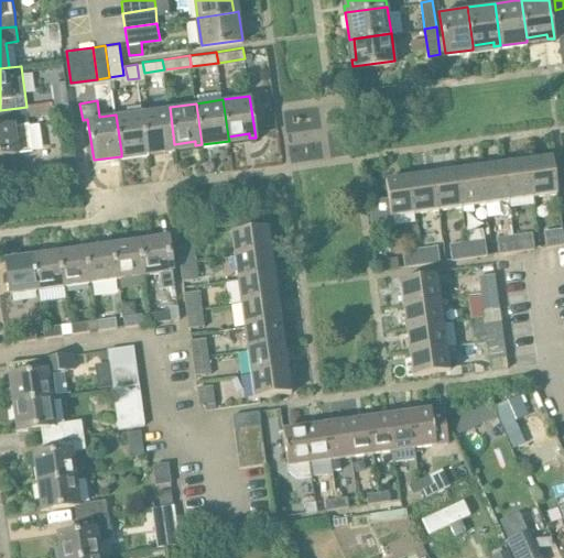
[(0,152),(20,150),(32,149),(26,107),(0,110),(0,152)]
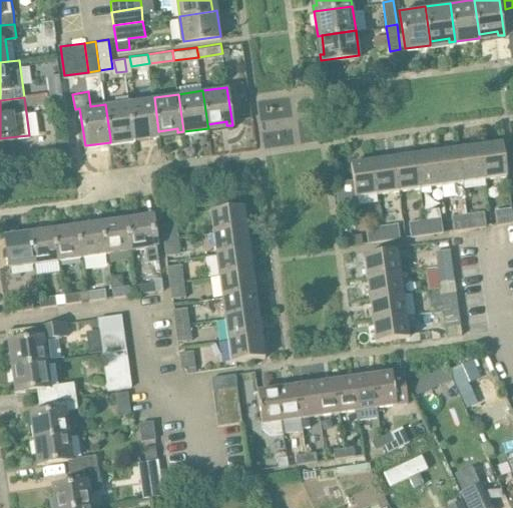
[(159,135),(158,131),(154,97),(129,100),(134,138),(159,135)]
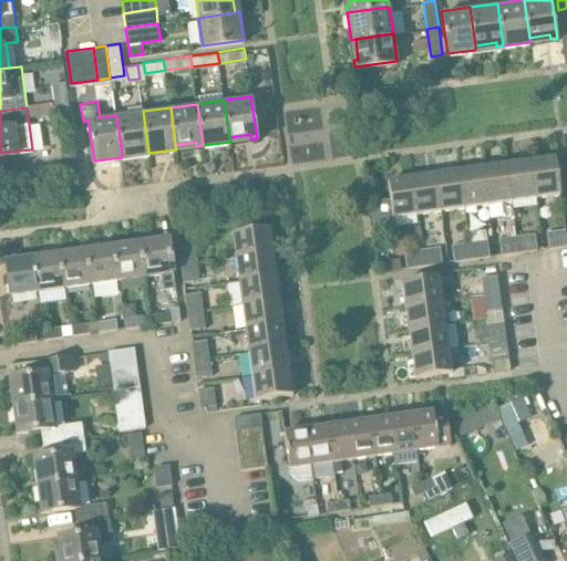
[(143,154),(148,153),(143,111),(116,115),(122,153),(142,149),(143,154)]
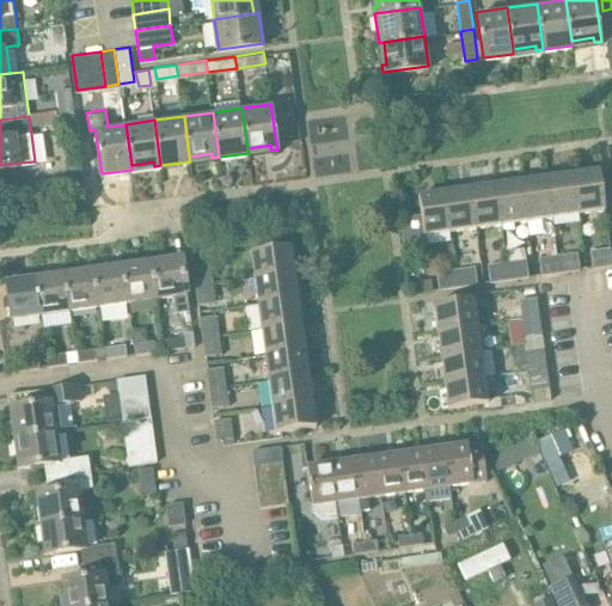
[(80,159),(66,161),(68,177),(83,176),(80,159)]
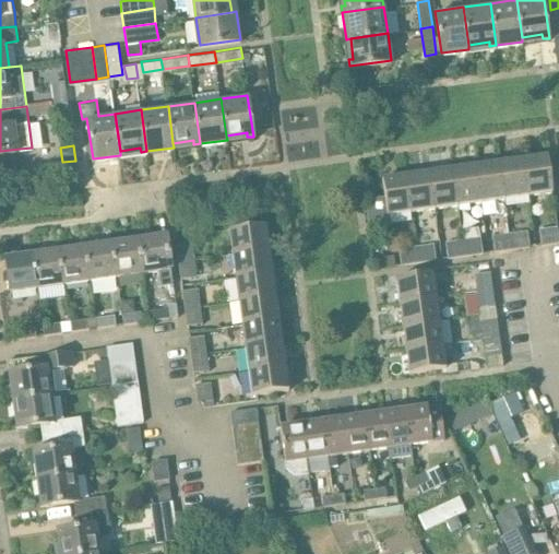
[(547,153),(523,156),(528,193),(552,190),(547,153)]
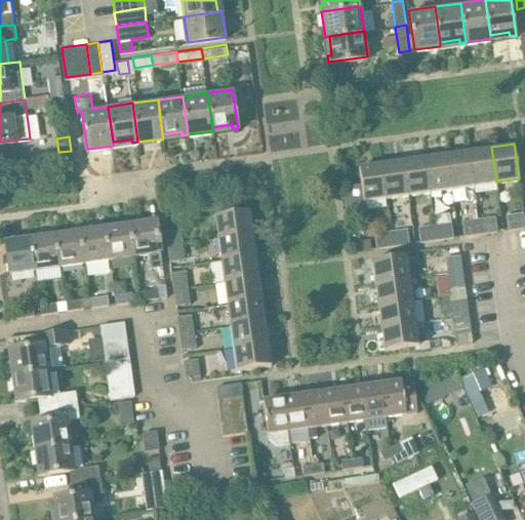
[(496,182),(491,147),(470,150),(475,185),(496,182)]
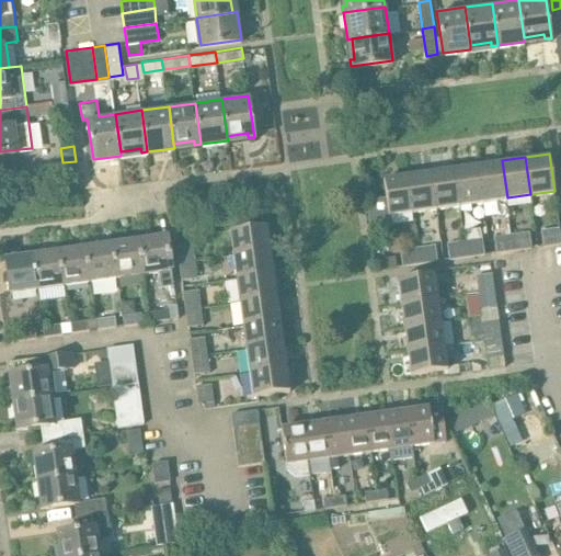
[(502,160),(478,163),(483,201),(507,197),(502,160)]
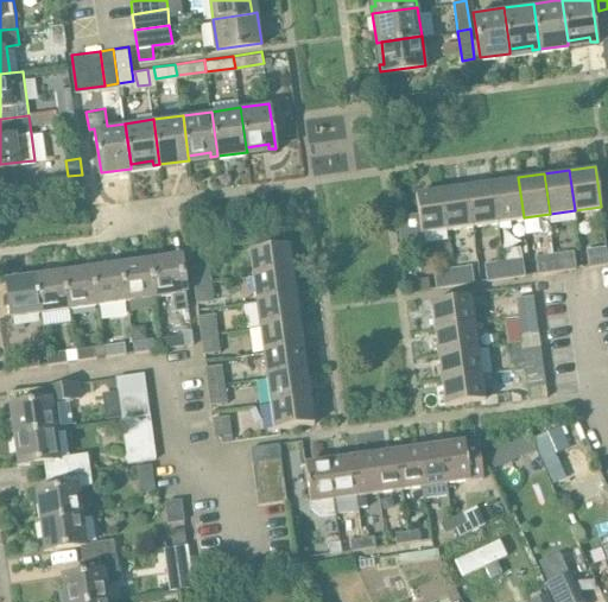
[(524,217),(518,177),(493,181),(498,221),(524,217)]
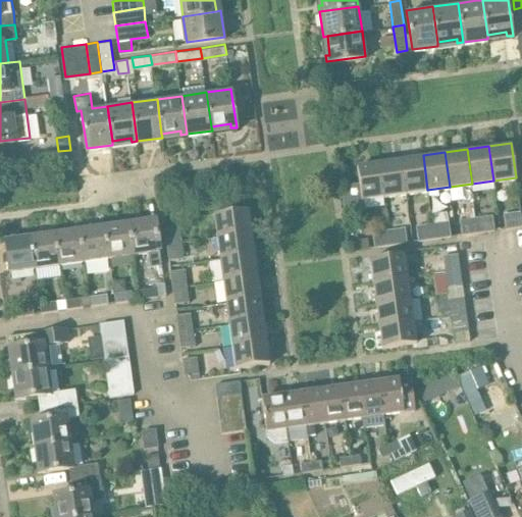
[(423,155),(401,158),(406,193),(427,190),(423,155)]
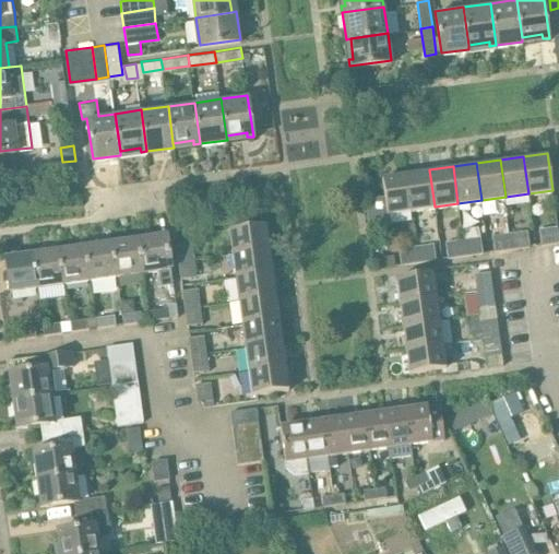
[(435,207),(429,169),(405,173),(411,210),(435,207)]
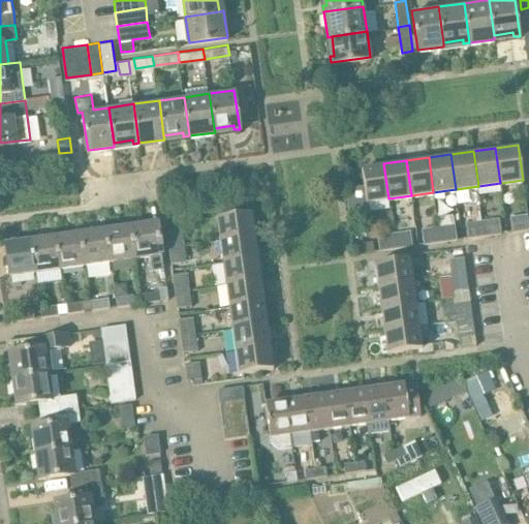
[(349,215),(370,212),(368,201),(389,198),(383,163),(362,166),(364,183),(345,186),(349,215)]
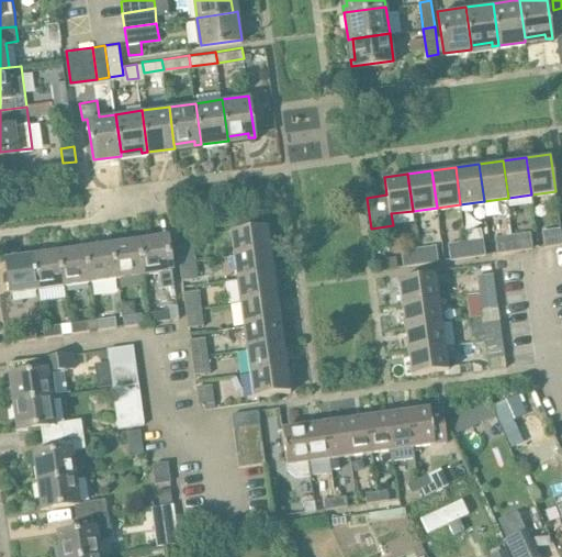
[(234,253),(270,247),(267,223),(231,229),(234,253)]
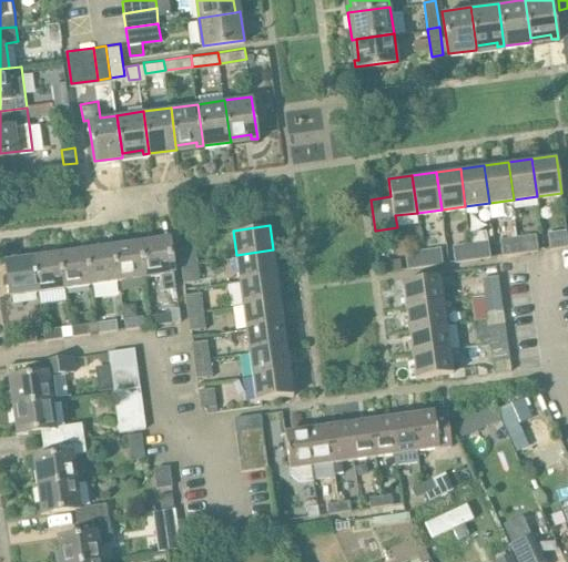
[(567,243),(566,227),(547,230),(550,246),(567,243)]
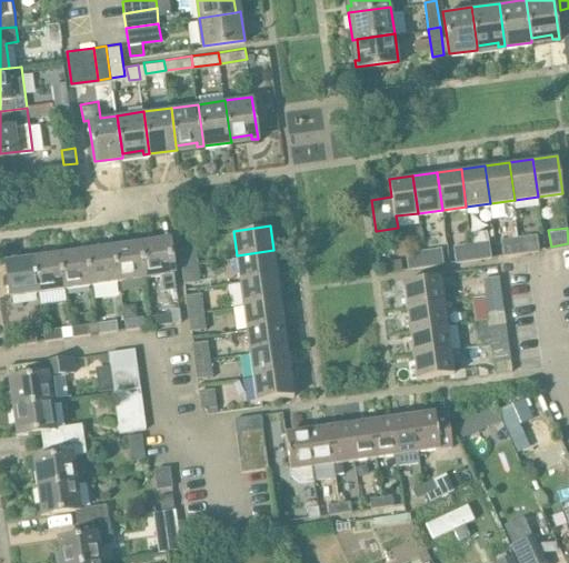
[(536,231),(518,234),(520,250),(539,248),(536,231)]
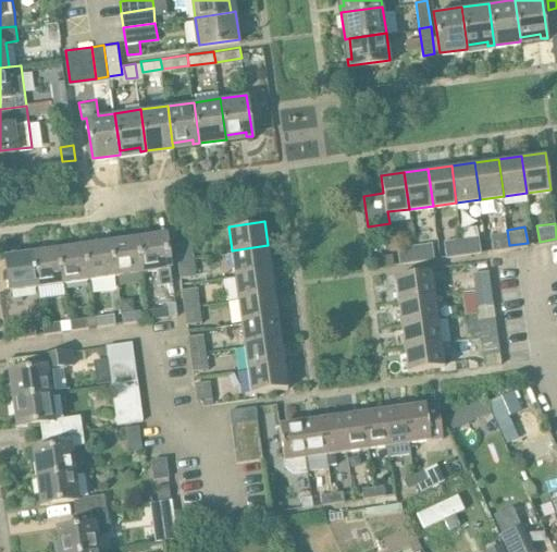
[(509,245),(507,230),(490,232),(492,248),(509,245)]
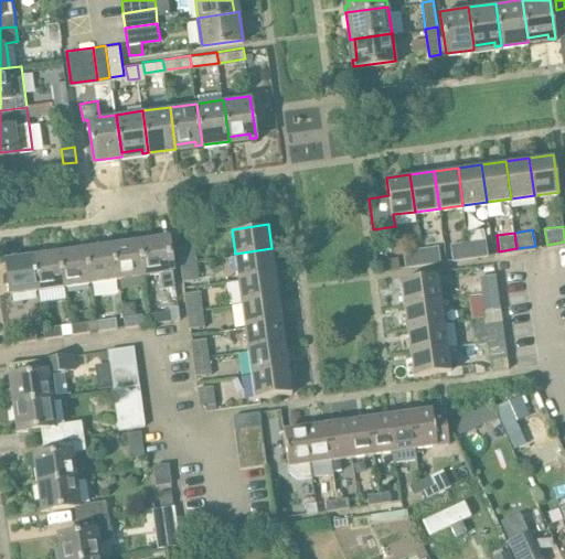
[(168,234),(139,238),(145,273),(160,271),(162,287),(174,285),(172,269),(168,234)]
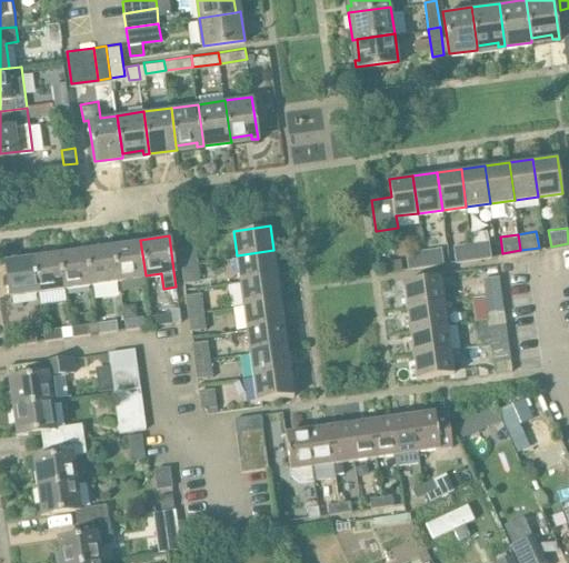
[(489,238),(471,241),(473,257),(491,254),(489,238)]
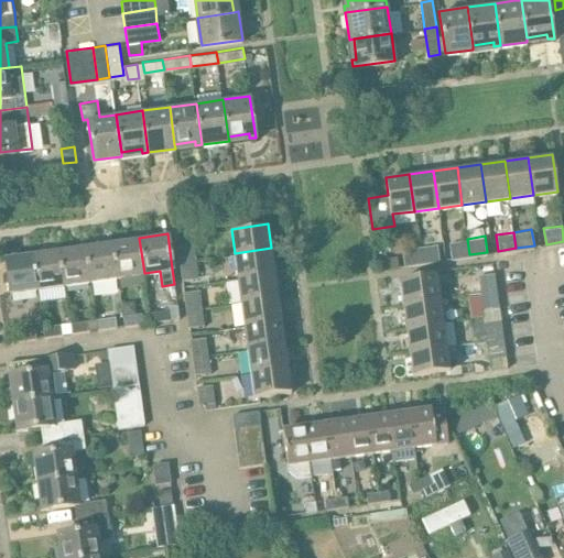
[(112,241),(118,276),(144,273),(139,238),(112,241)]
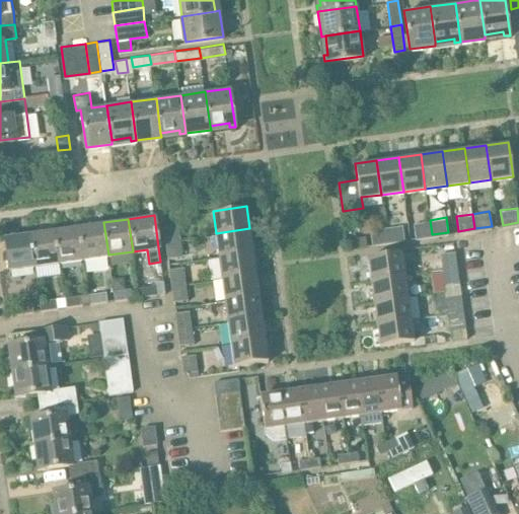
[(430,220),(414,222),(416,236),(432,234),(430,220)]
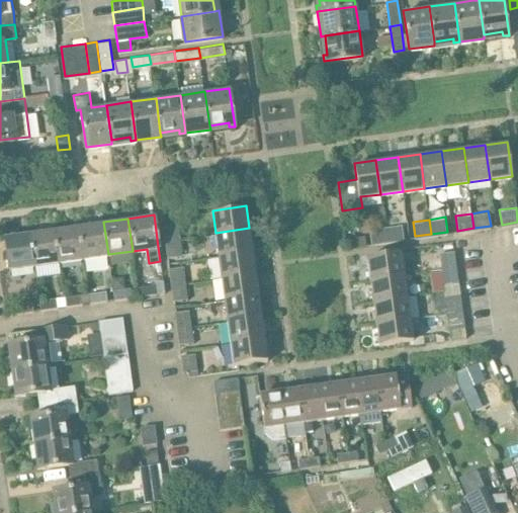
[(103,222),(79,226),(83,258),(108,254),(103,222)]
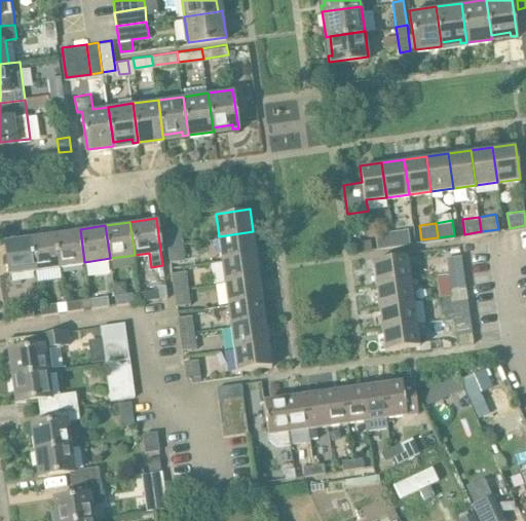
[(183,242),(180,225),(165,227),(167,244),(183,242)]
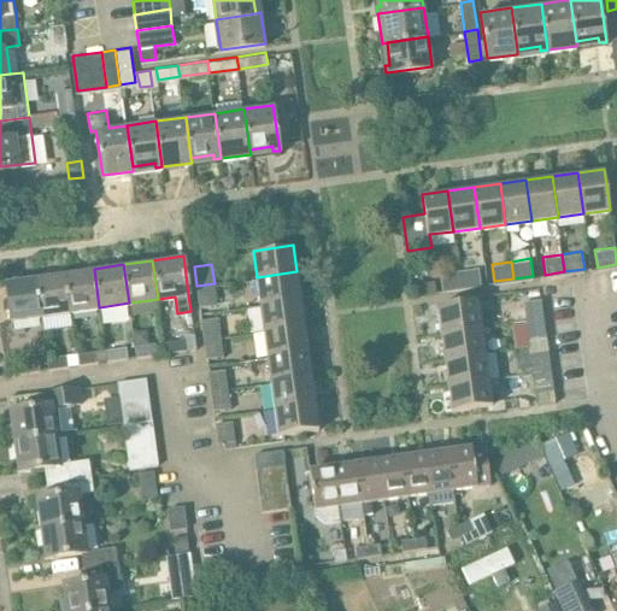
[(481,283),(480,265),(459,269),(462,286),(481,283)]
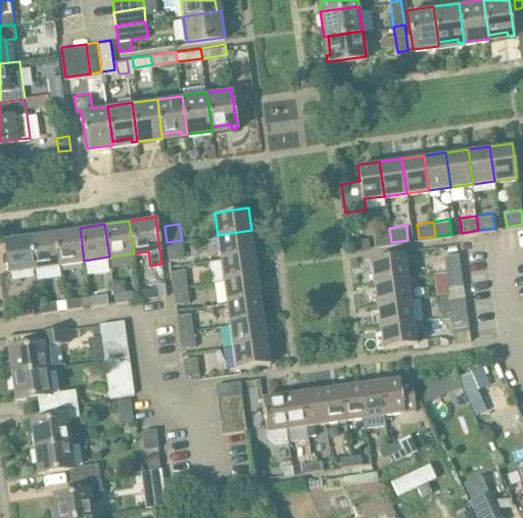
[(60,264),(84,261),(80,228),(55,231),(60,264)]
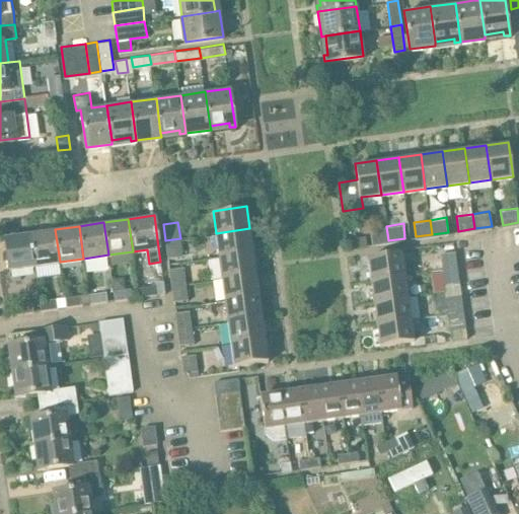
[(370,228),(372,242),(388,240),(386,226),(370,228)]
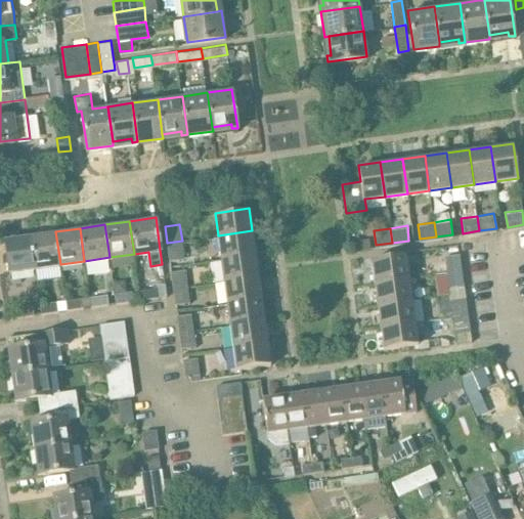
[(255,253),(252,230),(218,235),(221,257),(255,253)]
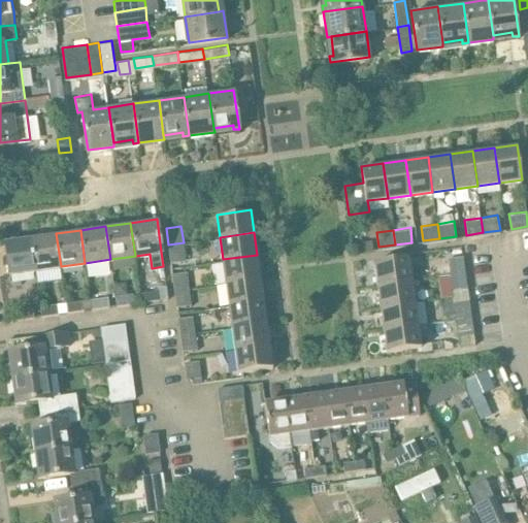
[(56,233),(30,237),(35,269),(61,266),(56,233)]
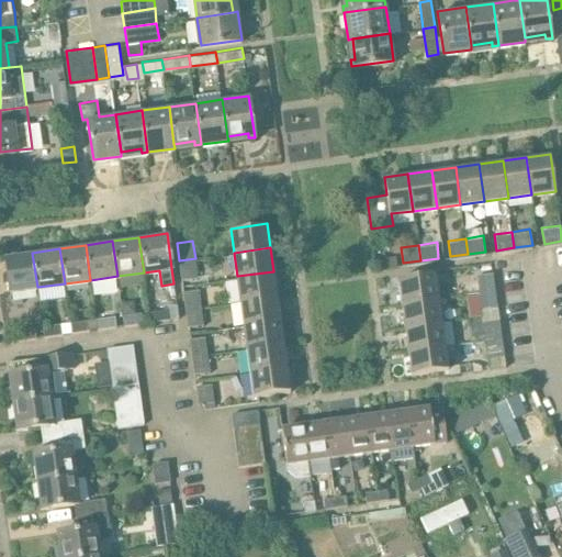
[(37,287),(32,253),(6,256),(10,291),(37,287)]
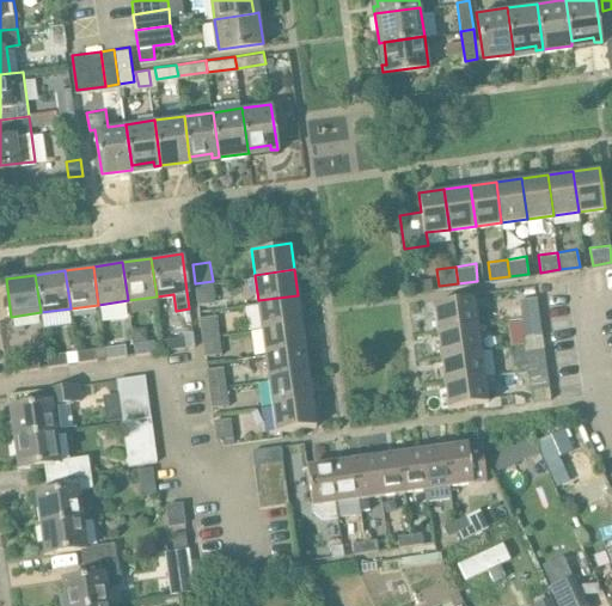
[(213,281),(195,283),(197,304),(215,300),(213,281)]
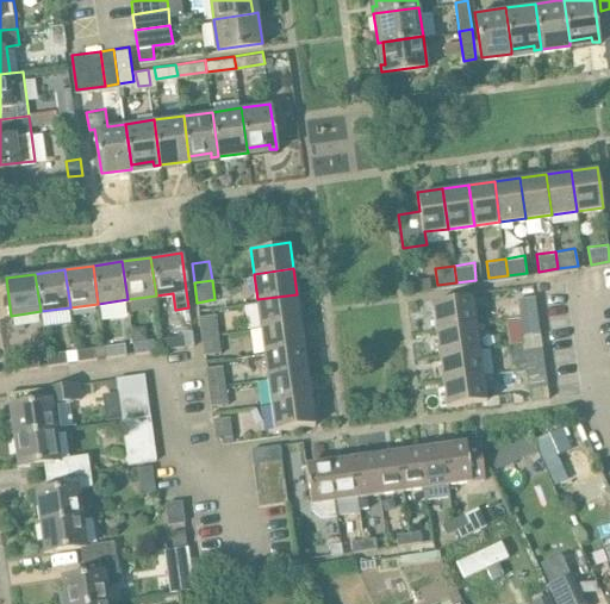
[(517,296),(520,316),(537,312),(535,293),(517,296)]
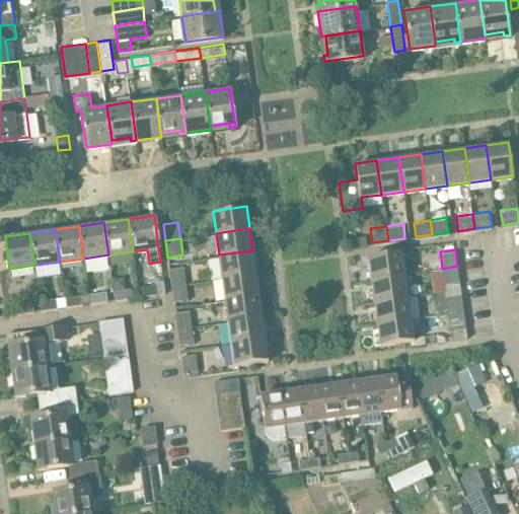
[(252,250),(219,254),(222,277),(255,272),(252,250)]
